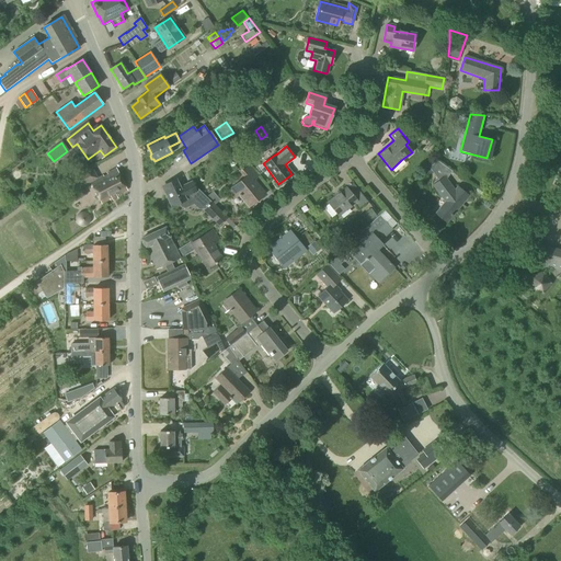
[(455,192),(446,180),(451,171),(437,161),(428,168),(438,181),(433,185),(445,203),(436,215),(447,222),(467,196),(457,187),(455,192)]
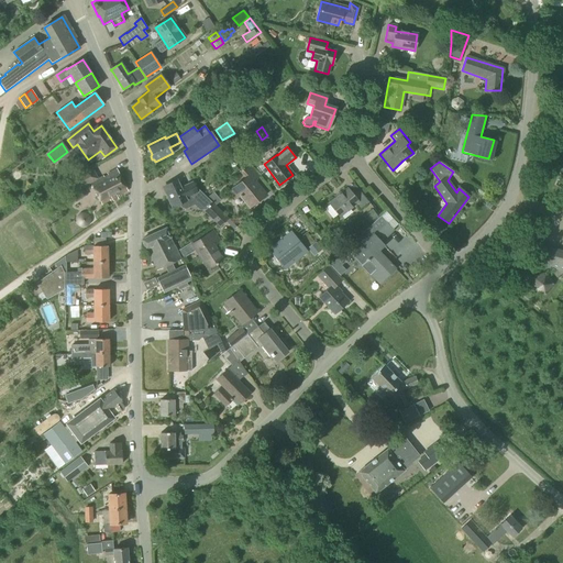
[(250,208),(264,196),(253,183),(258,177),(249,166),(241,173),(245,177),(229,191),(235,199),(240,196),(250,208)]
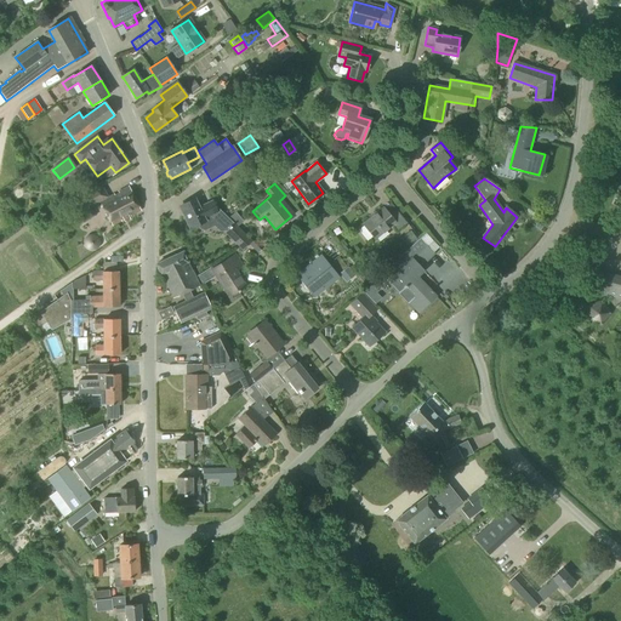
[(141,210),(129,187),(118,192),(119,194),(114,195),(114,194),(100,203),(112,226),(121,221),(120,220),(130,215),(130,216),(141,210)]
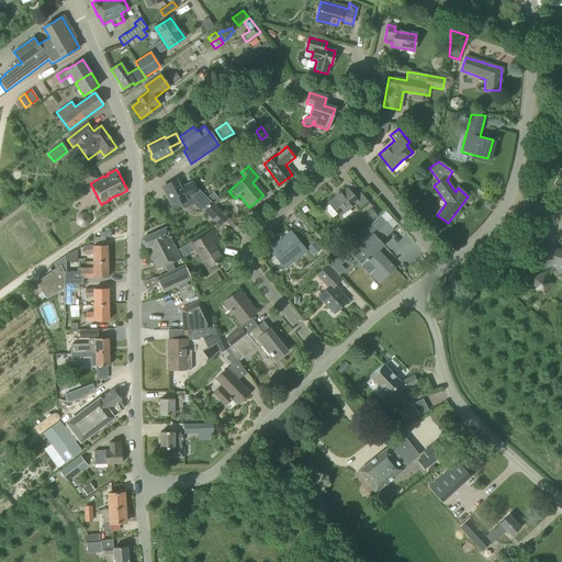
[(64,182),(70,194),(87,184),(80,173),(64,182)]
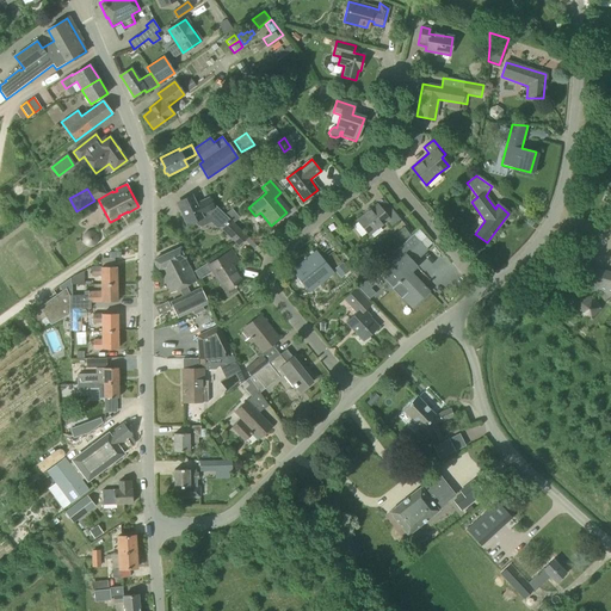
[(196,204),(192,196),(179,202),(183,210),(180,211),(186,224),(196,221),(197,224),(202,226),(205,224),(207,220),(213,217),(223,228),(222,229),(239,246),(244,240),(250,246),(253,242),(247,238),(230,221),(230,220),(235,215),(230,209),(224,215),(208,198),(196,204)]
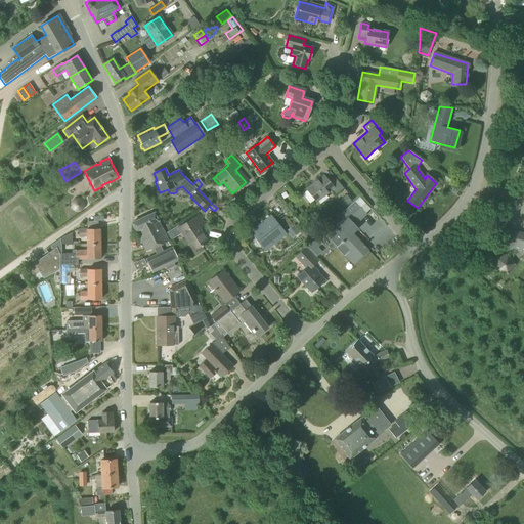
[(334,197),(343,188),(329,171),(306,189),(315,202),(330,190),(334,197)]
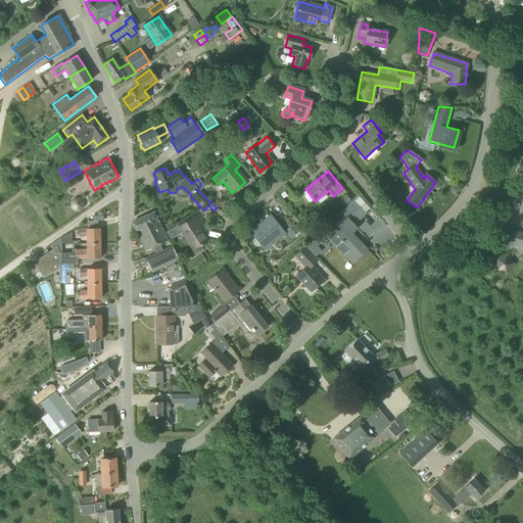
[(353,201),(365,214),(370,208),(359,196),(353,201)]
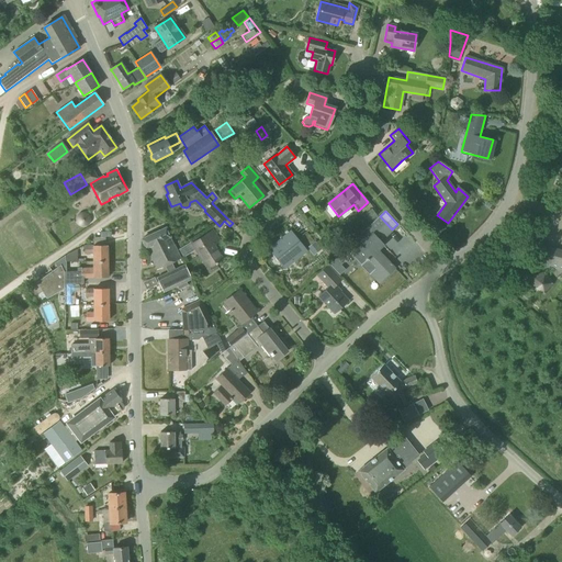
[(380,216),(379,215),(379,216),(380,217),(367,229),(372,235),(358,248),(364,256),(361,259),(363,262),(361,265),(379,283),(394,269),(382,256),(381,257),(377,251),(383,245),(379,242),(391,229),(392,229),(380,216)]
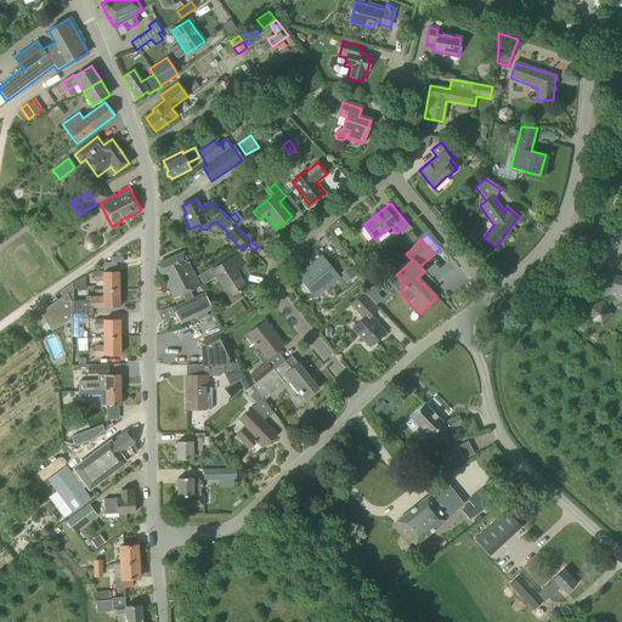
[(103,248),(99,239),(91,244),(96,253),(103,248)]
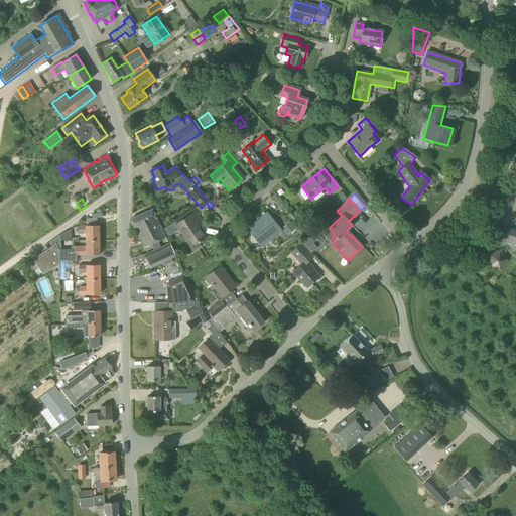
[(155,217),(152,209),(129,220),(133,228),(134,227),(143,247),(150,244),(153,250),(143,255),(150,269),(176,257),(169,243),(160,247),(157,241),(165,238),(155,217)]
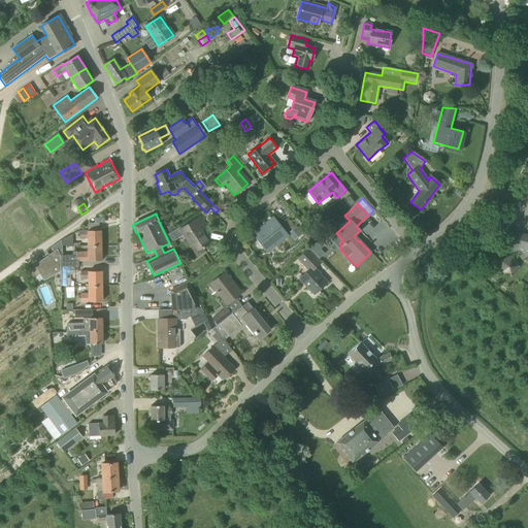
[(195,252),(208,243),(200,230),(206,226),(200,217),(180,229),(195,252)]
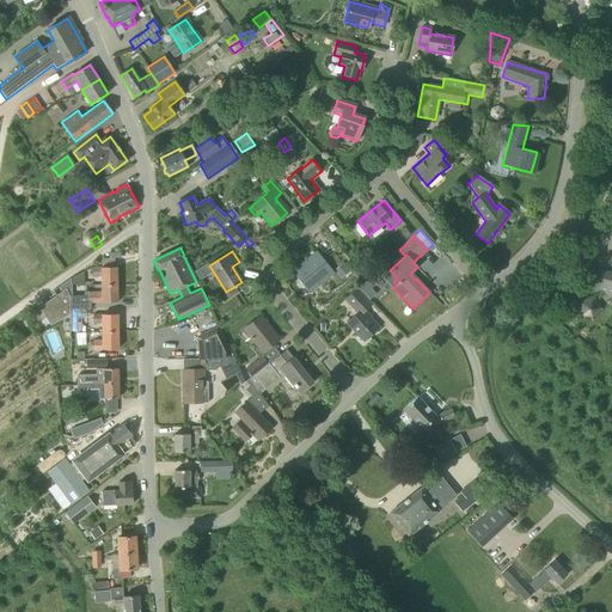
[(310,291),(331,273),(316,254),(294,271),(310,291)]
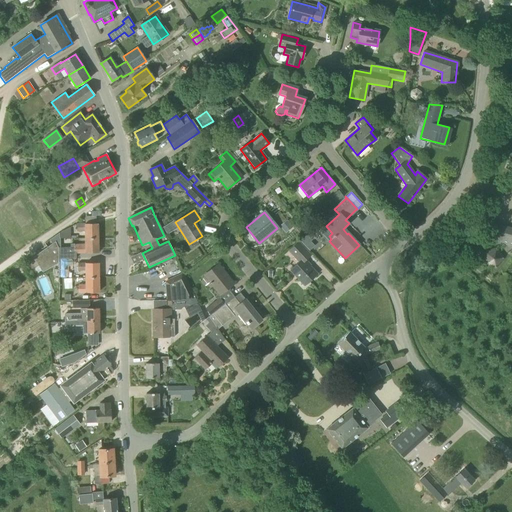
[(287,220),(279,226),(285,233),(293,227),(287,220)]
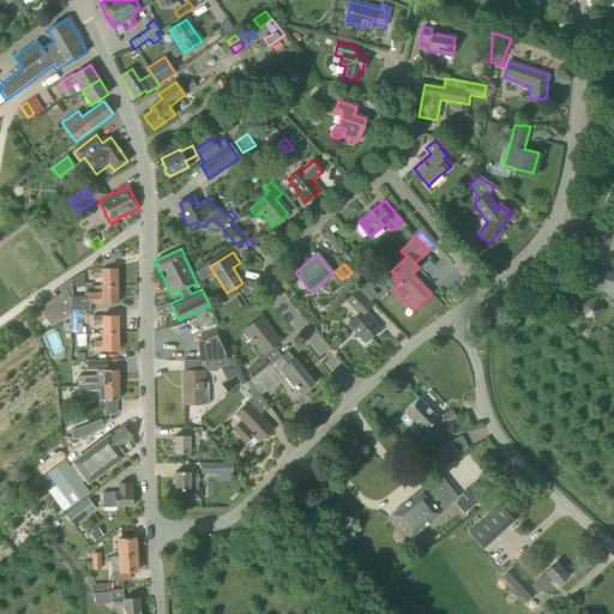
[(102,286),(118,286),(116,268),(91,269),(91,278),(102,277),(102,286)]
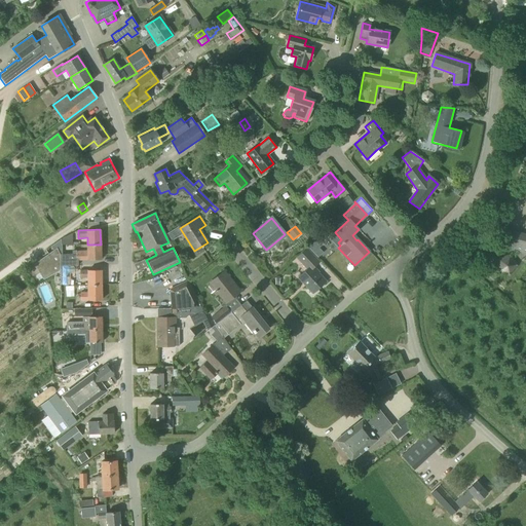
[(525,234),(519,232),(518,238),(504,235),(501,250),(525,255),(525,234)]
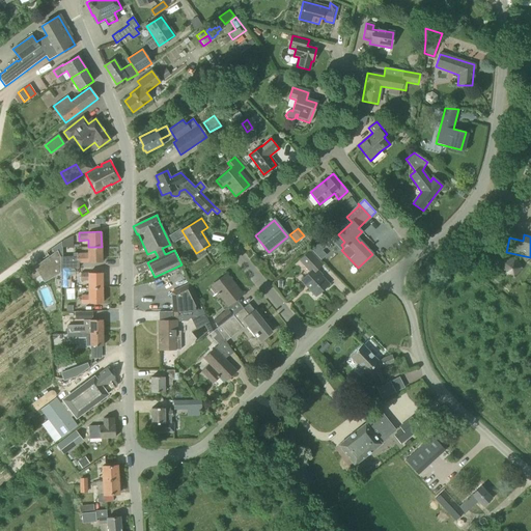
[(61,247),(73,247),(73,235),(61,241),(61,247)]
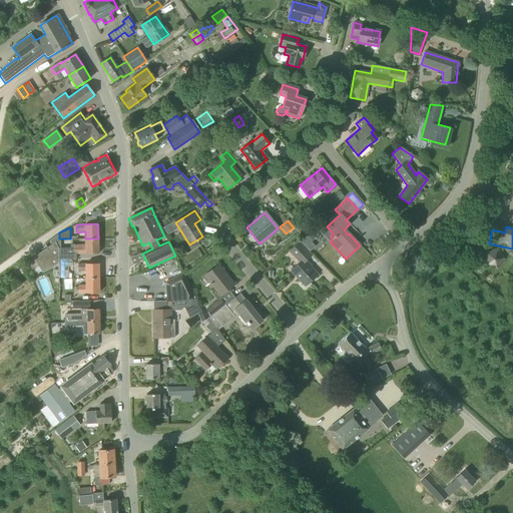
[(306,236),(301,241),(310,251),(315,246),(311,241),(306,236)]
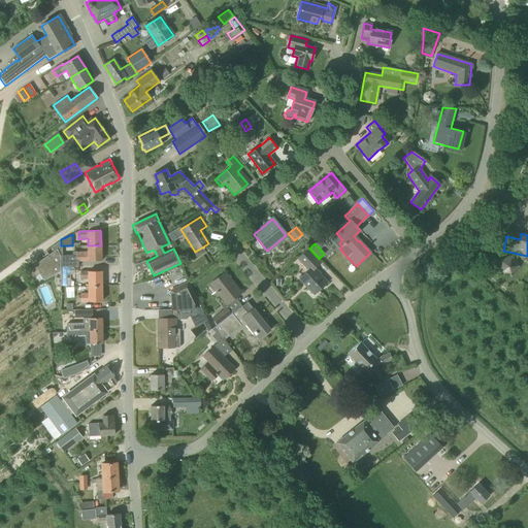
[(101,245),(88,245),(88,252),(74,252),(75,258),(67,258),(67,255),(59,255),(57,250),(33,266),(33,267),(43,279),(60,271),(60,267),(77,267),(77,261),(101,261),(101,245)]
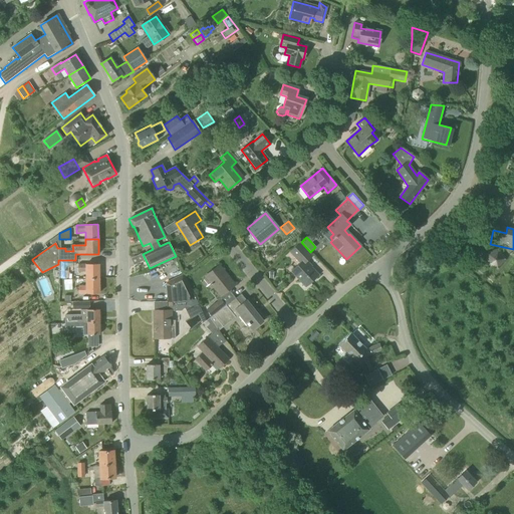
[(305,286),(316,276),(309,268),(311,266),(306,261),(312,256),(299,242),(289,252),(299,263),(291,271),(305,286)]
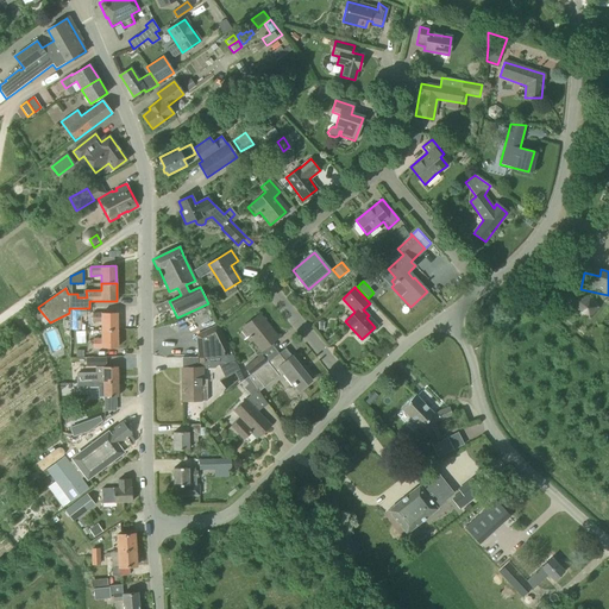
[(585,300),(579,314),(594,319),(598,306),(585,300)]
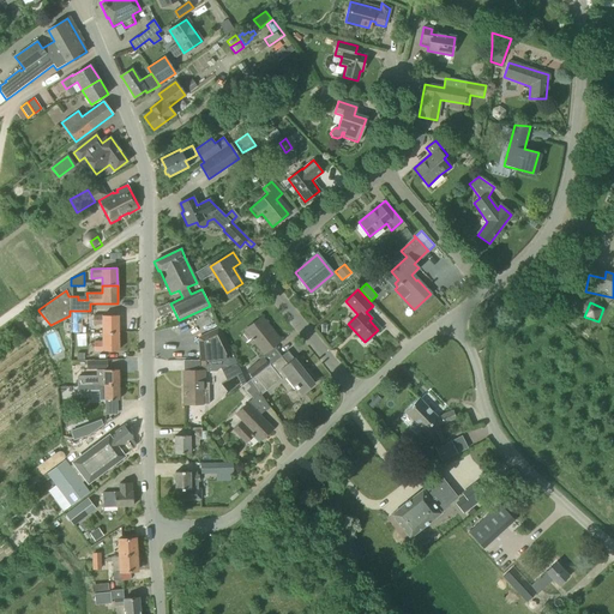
[(102,333),(118,333),(118,315),(92,315),(92,325),(102,325),(102,333)]
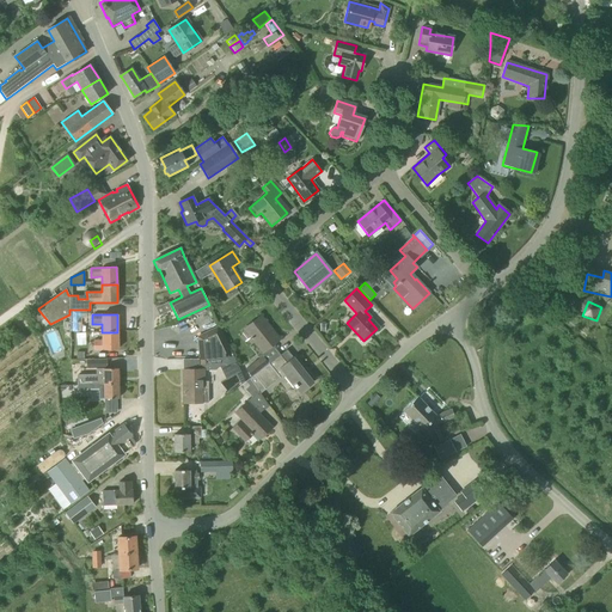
[(261,353),(279,340),(259,316),(243,330),(261,353)]
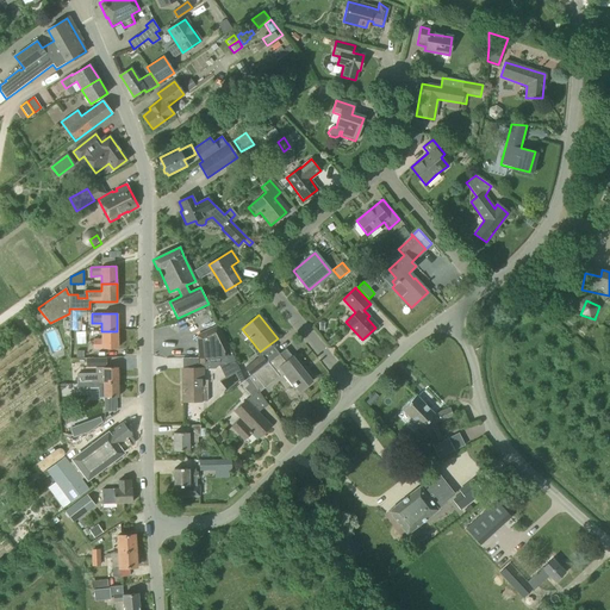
[(218,325),(195,336),(198,359),(200,358),(200,359),(207,359),(207,369),(225,368),(225,367),(236,362),(232,355),(225,355),(225,352),(230,349),(218,325)]
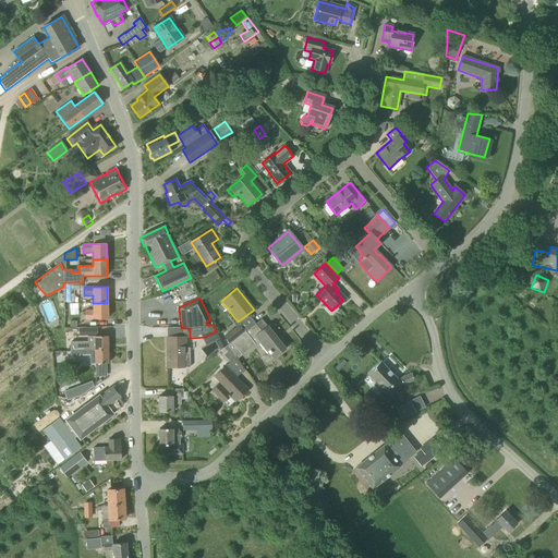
[(107,303),(93,303),(93,311),(84,311),(85,319),(93,319),(108,318),(107,303)]
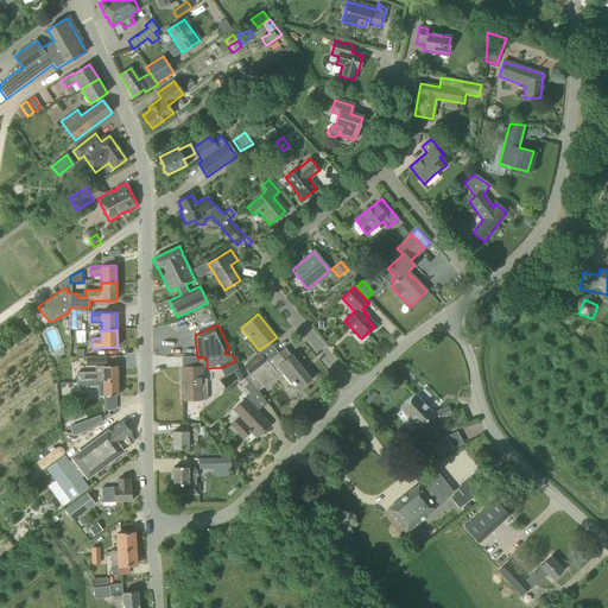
[(267,361),(260,353),(246,365),(244,362),(236,363),(241,373),(244,379),(248,375),(267,361)]
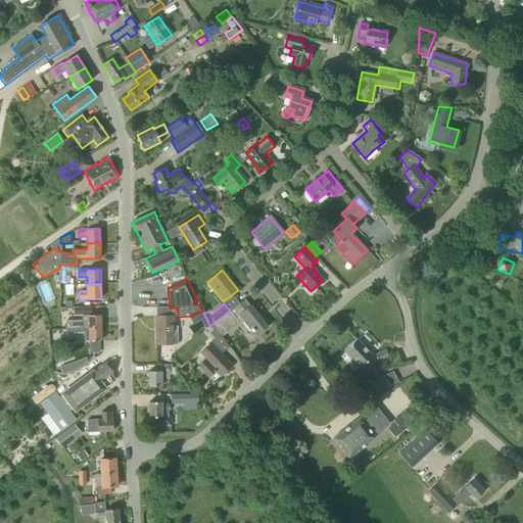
[(230,311),(214,323),(216,327),(223,336),(242,320),(255,337),(268,327),(250,305),(244,311),(239,303),(230,311)]
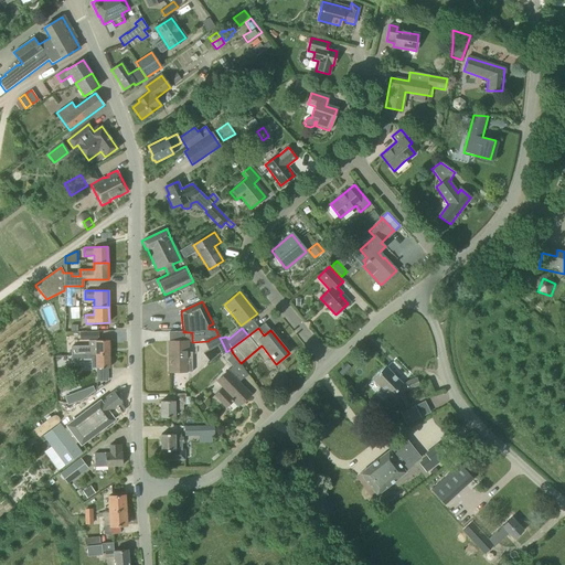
[(82,355),(109,355),(109,340),(96,340),(96,349),(82,350),(82,355)]
